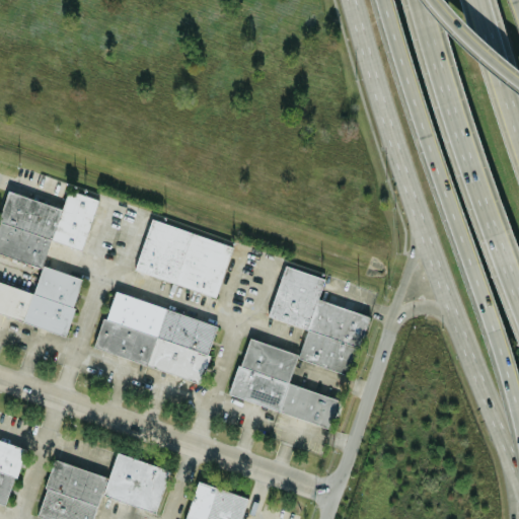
[(0,313),(66,332),(82,277),(42,266),(49,239),(83,248),(98,193),(39,176),(36,184),(65,193),(62,206),(6,191),(0,213),(0,252),(41,265),(33,291),(0,281),(0,313)]
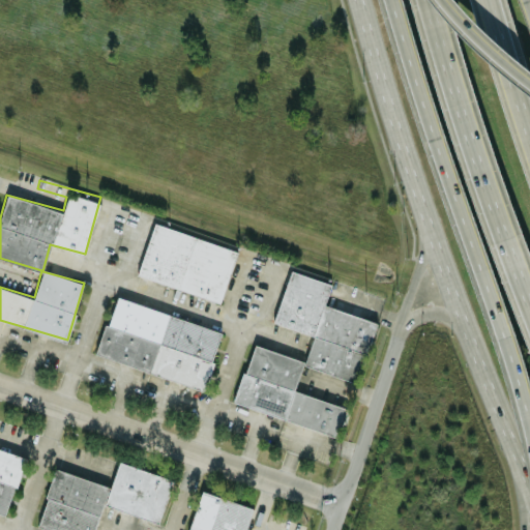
[(237,247),(152,223),(137,276),(221,301),(237,247)]
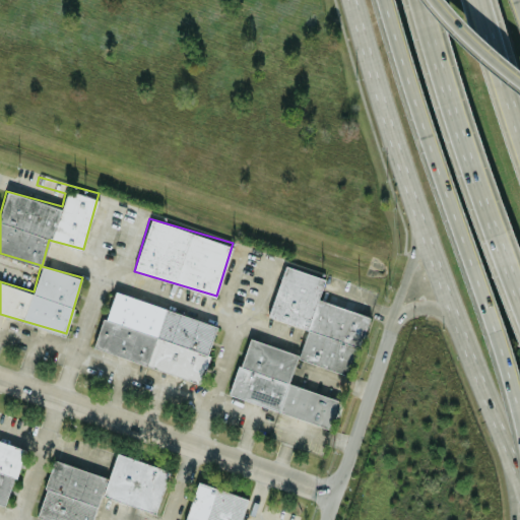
[(229,397),(333,428),(341,399),(288,384),(297,359),(349,375),(368,315),(318,300),(325,276),(283,264),(268,317),(307,328),(300,353),(247,338),(229,397)]
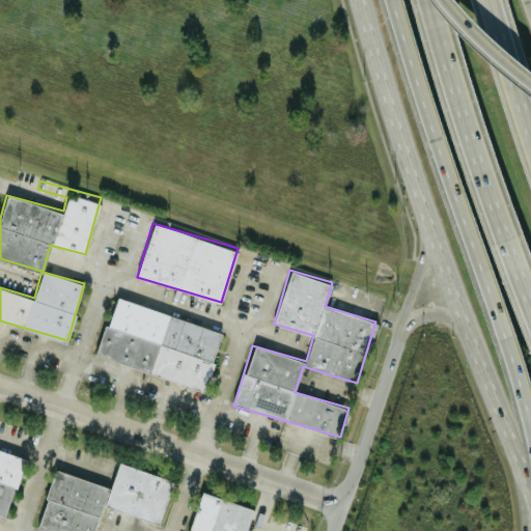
[(96,358),(204,390),(223,330),(115,298),(96,358)]
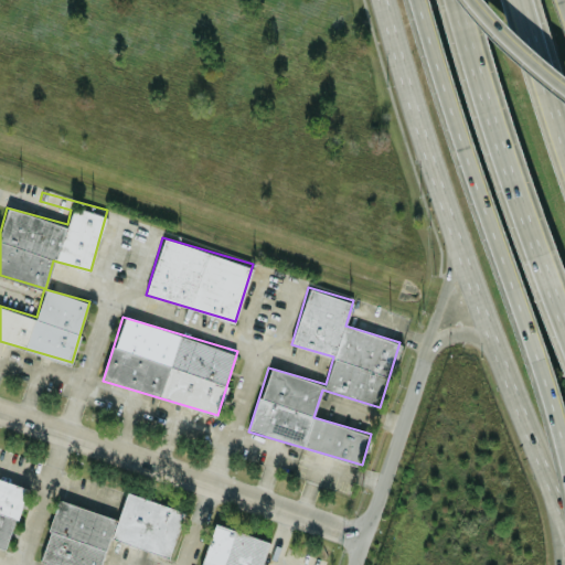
[(0,545),(8,548),(25,487),(0,478),(0,545)]
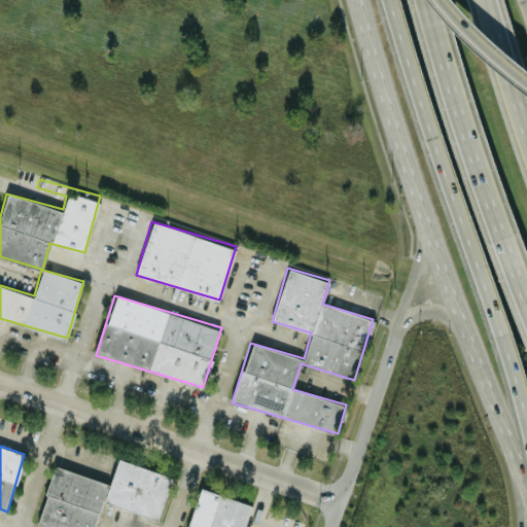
[(93,526),(101,502),(159,519),(171,475),(117,459),(111,482),(54,466),(36,526),(39,526),(93,526)]
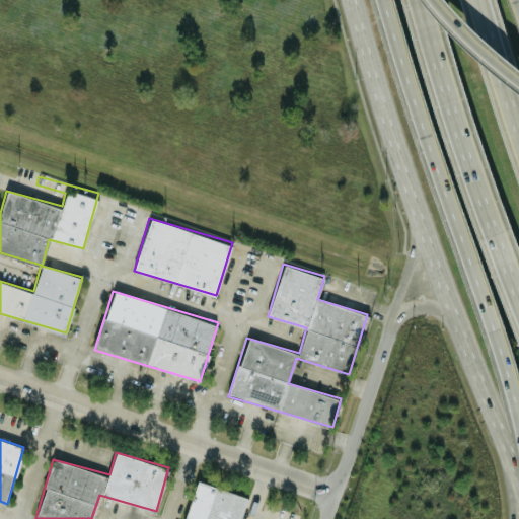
[(239,518),(246,495),(196,480),(184,518),(239,518)]
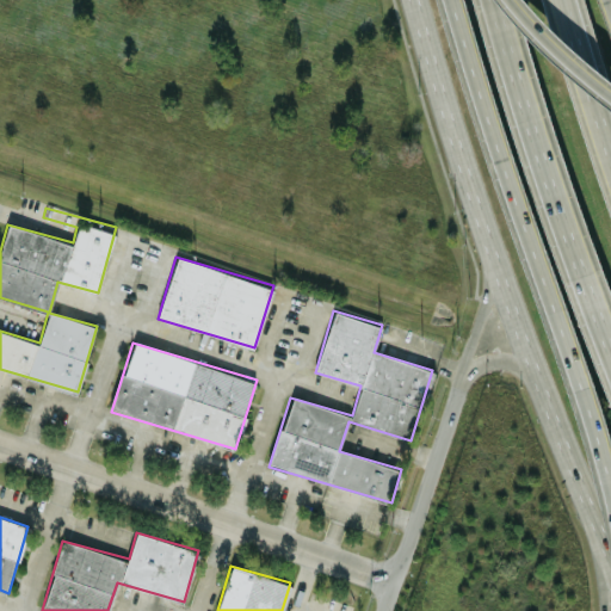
All buildings are outlined.
